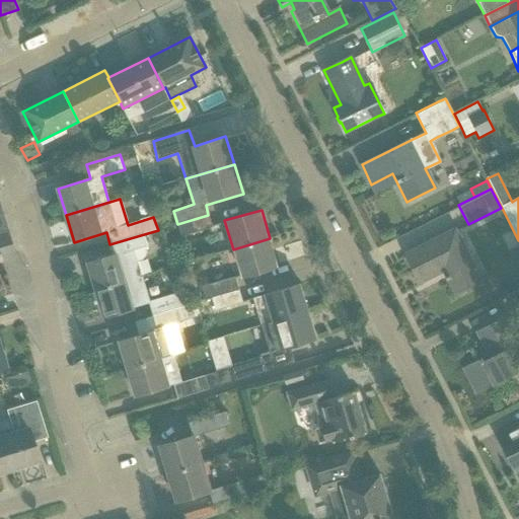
[(177,224),(181,237),(213,228),(208,215),(177,224)]
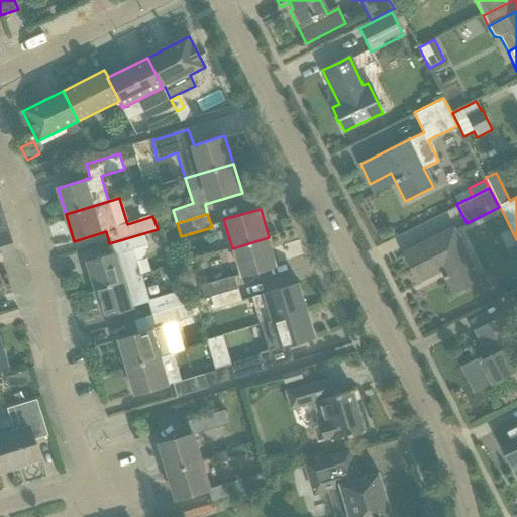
[(0,247),(11,244),(7,229),(0,231),(0,247)]
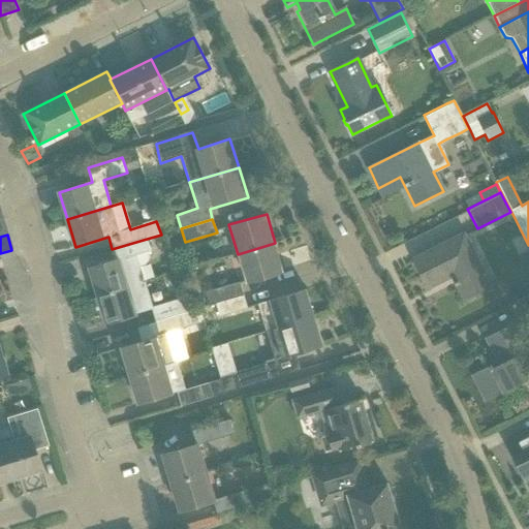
[(464,235),(433,250),(414,259),(428,287),(456,274),(459,280),(454,283),(456,285),(458,284),(464,300),(483,290),(490,287),(464,235)]
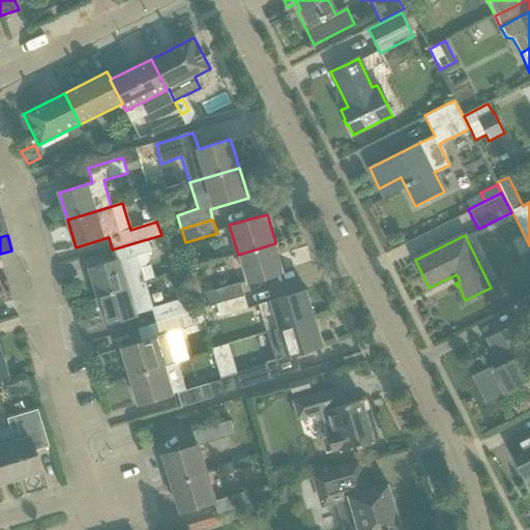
[(90,269),(98,296),(146,283),(141,268),(146,267),(148,263),(149,260),(149,257),(148,254),(151,254),(147,239),(112,249),(115,262),(90,269)]
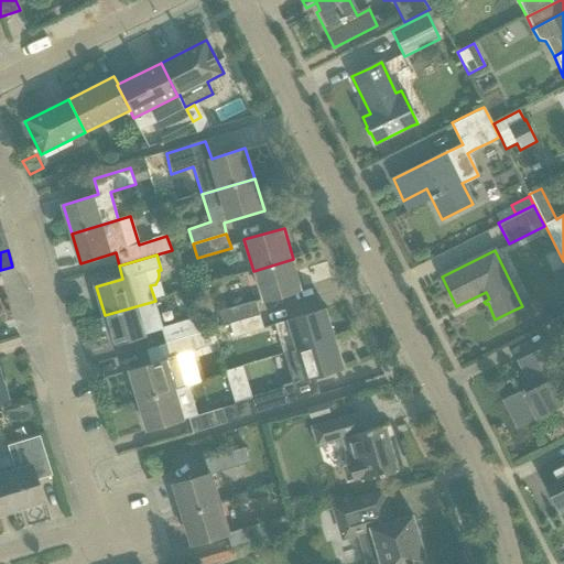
[(253,271),(263,303),(304,291),(293,259),(253,271)]
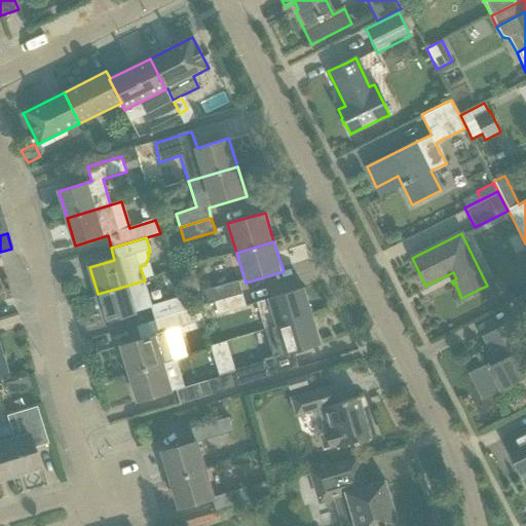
[(98,294),(106,322),(151,308),(154,321),(187,311),(183,297),(152,306),(145,280),(98,294)]
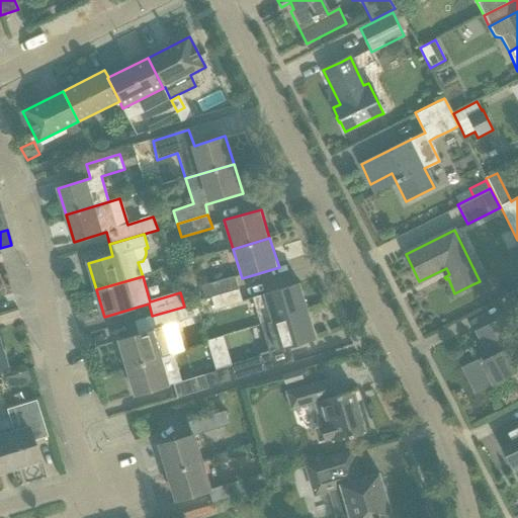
[(210,298),(239,290),(235,277),(201,286),(205,299),(210,298)]
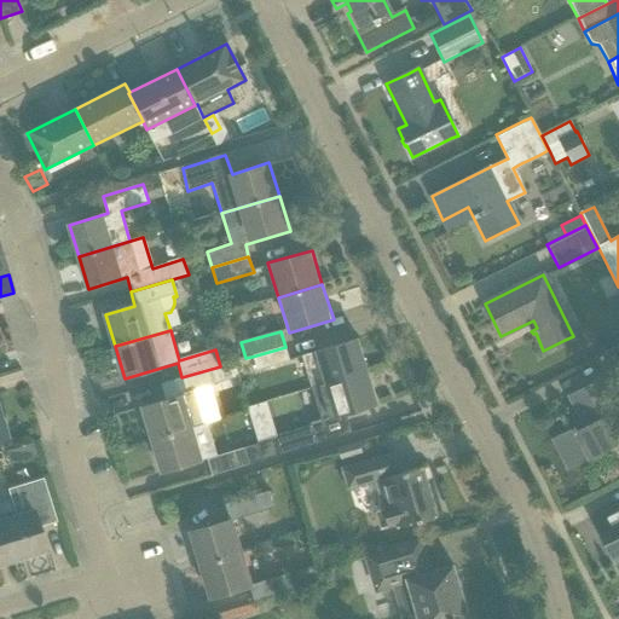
[(320,368),(324,385),(369,371),(358,337),(301,356),(306,372),(320,368)]
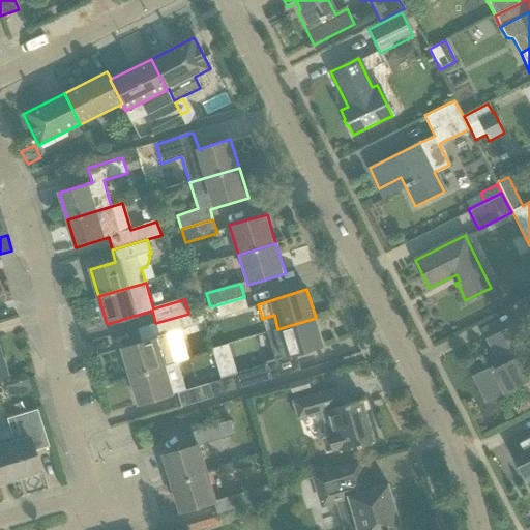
[(529,295),(518,302),(527,322),(529,320),(529,295)]
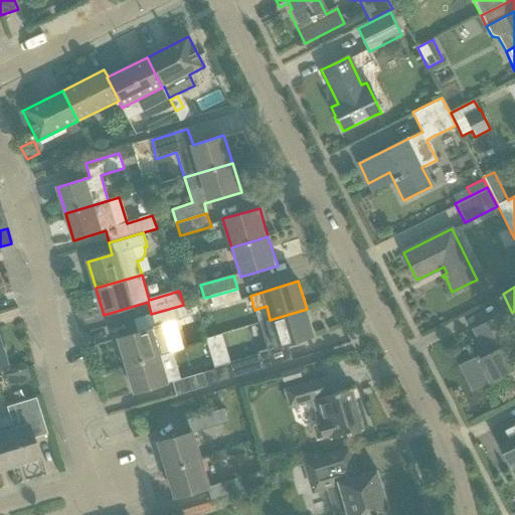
[(214,309),(240,301),(237,289),(209,297),(214,309)]
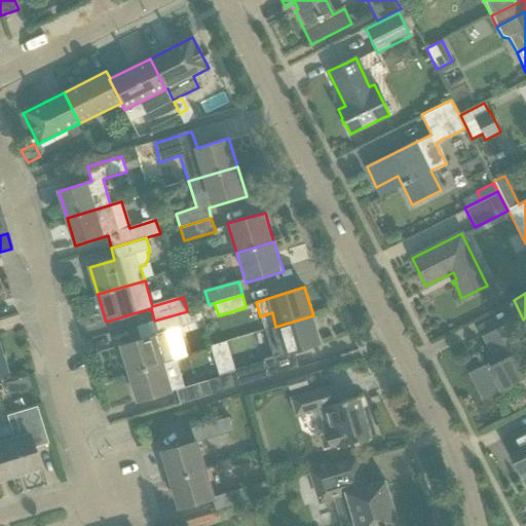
[(120,346),(128,374),(164,364),(175,361),(165,332),(190,325),(187,311),(154,321),(159,335),(120,346)]
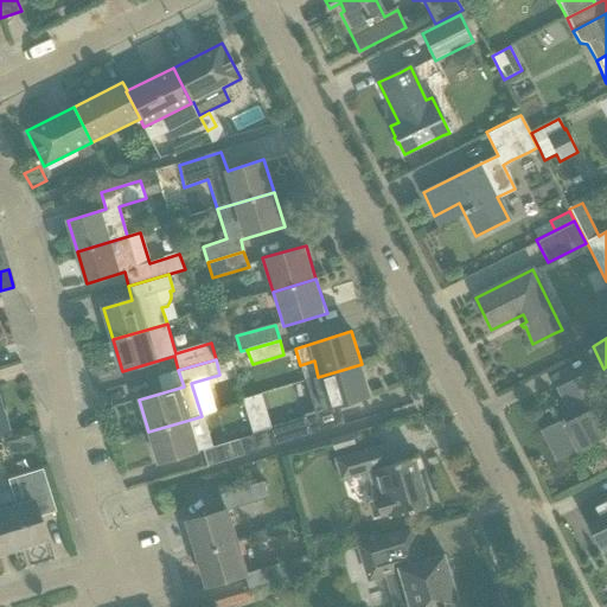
[(253,434),(257,452),(345,425),(339,407),(371,397),(362,364),(318,377),(306,381),(315,414),(253,434)]
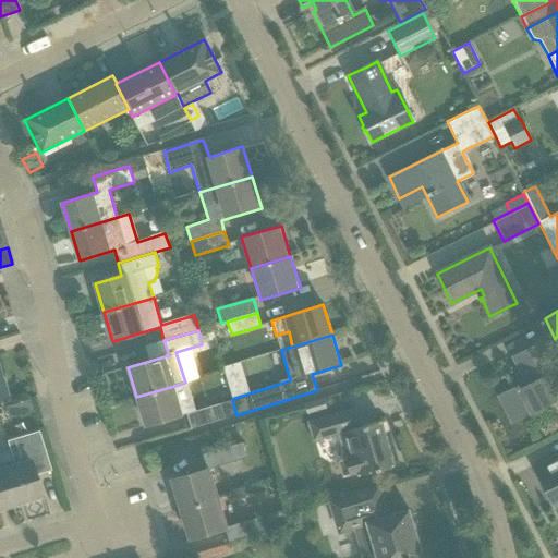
[(512,423),(532,413),(557,399),(557,373),(542,342),(513,356),(528,385),(520,388),(518,385),(516,386),(516,387),(499,396),(512,423)]
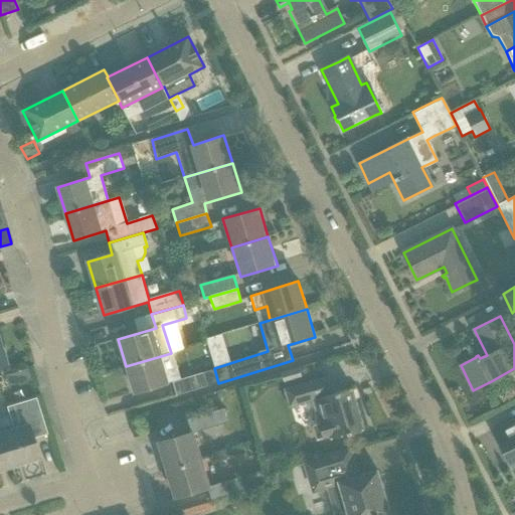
[(126,366),(135,393),(169,383),(161,356),(126,366)]
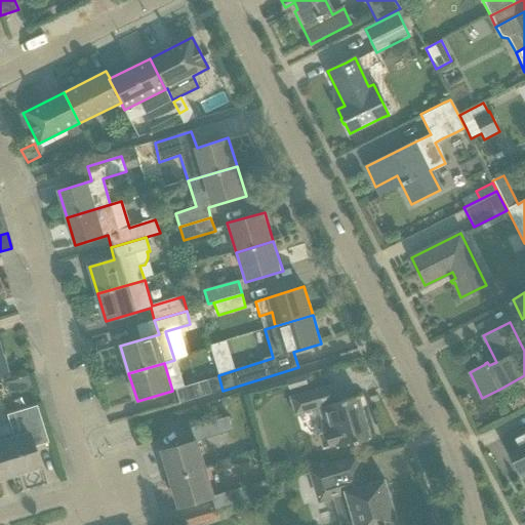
[(285,381),(288,392),(306,386),(305,382),(313,380),(311,374),(285,381)]
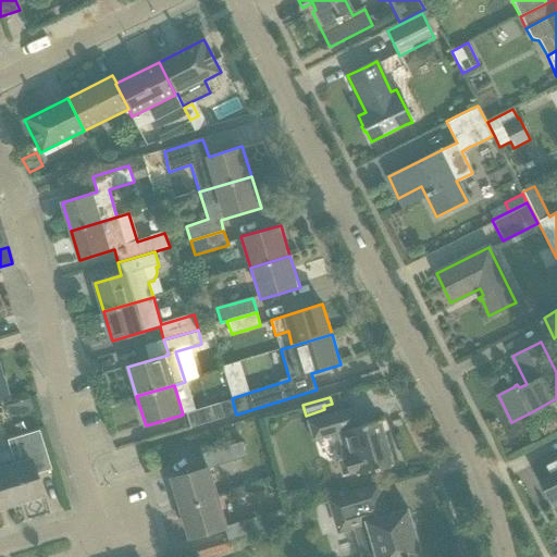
[(232,399),(185,413),(189,429),(236,415),(232,399)]
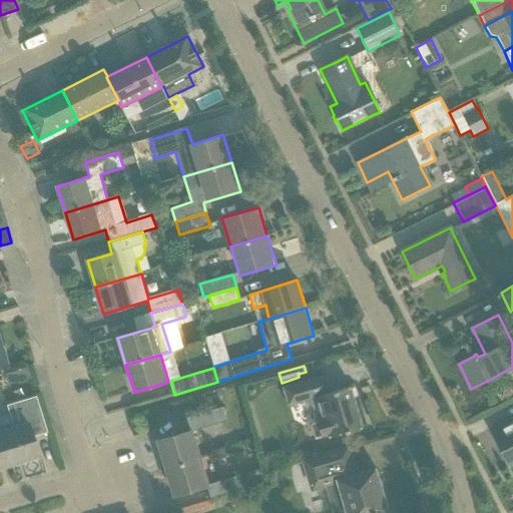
[(26,369),(3,375),(6,387),(29,380),(26,369)]
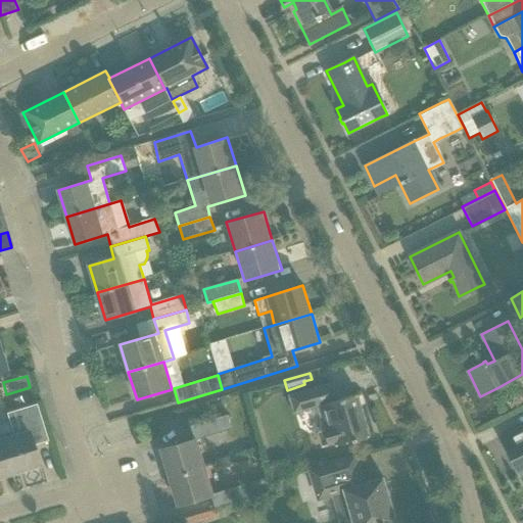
[(333,382),(288,395),(294,415),(317,409),(323,429),(317,431),(321,448),(334,445),(335,446),(371,436),(358,393),(338,399),(333,382)]
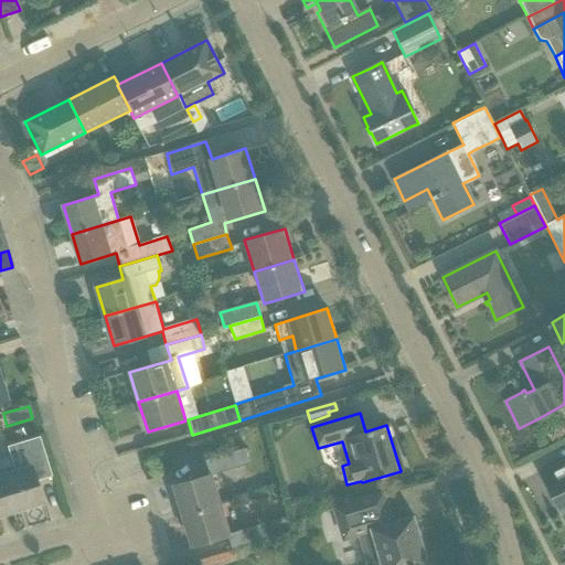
[(174,487),(183,515),(222,504),(213,476),(249,465),(243,446),(249,444),(245,430),(230,436),(235,452),(204,461),(209,476),(174,487)]
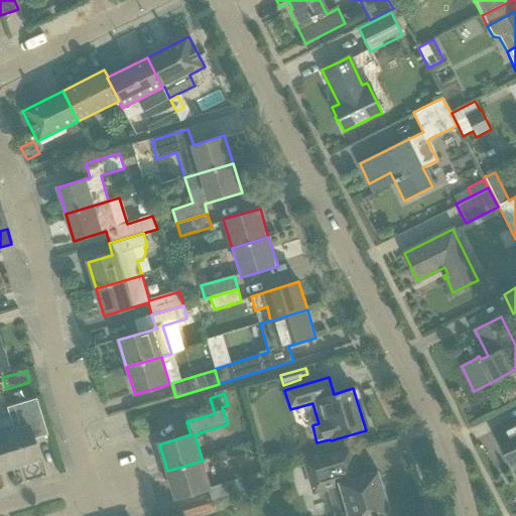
[(12,428),(0,431),(0,437),(9,468),(36,460),(30,439),(46,435),(35,399),(6,408),(12,428)]
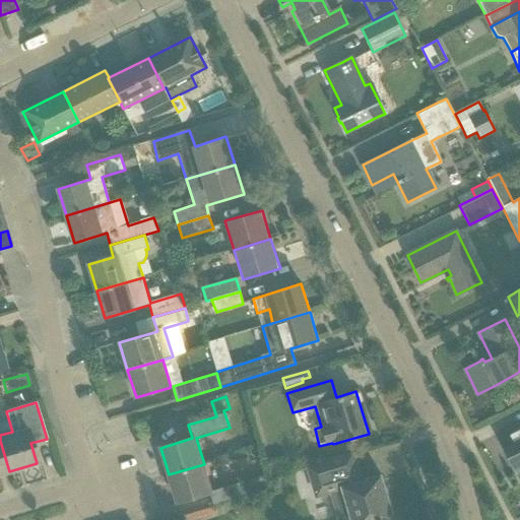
[(519,425),(517,427),(499,436),(516,471),(519,468),(519,425)]
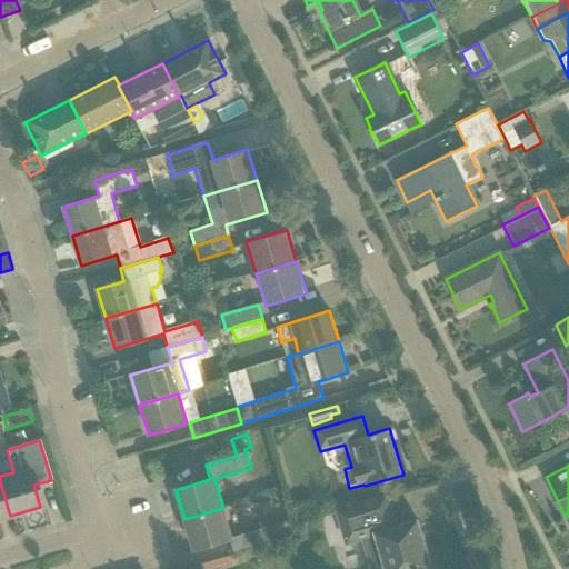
[(0,518),(10,516),(0,482),(0,518)]
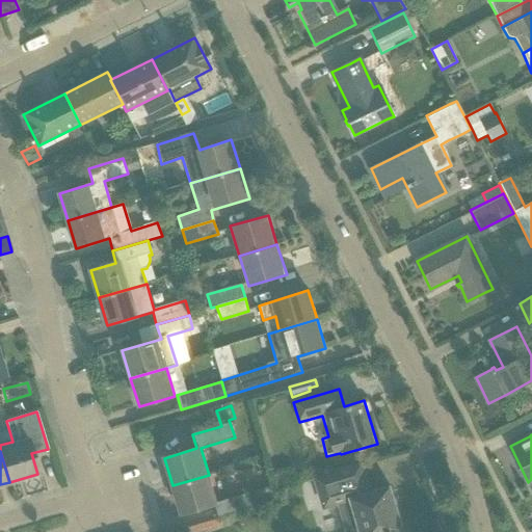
[(341,470),(314,478),(323,508),(333,506),(337,504),(345,531),(395,531),(402,529),(390,487),(369,493),(361,464),(341,470)]
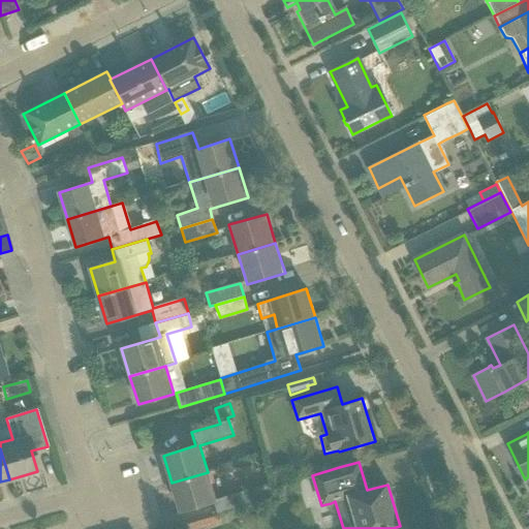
[(272,472),(276,487),(292,481),(288,468),(272,472)]
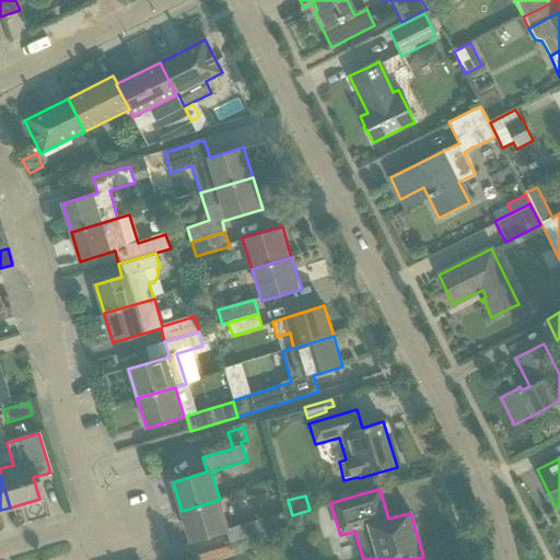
[(182,511),(190,540),(225,531),(230,547),(291,528),(286,512),(229,529),(220,500),(182,511)]
